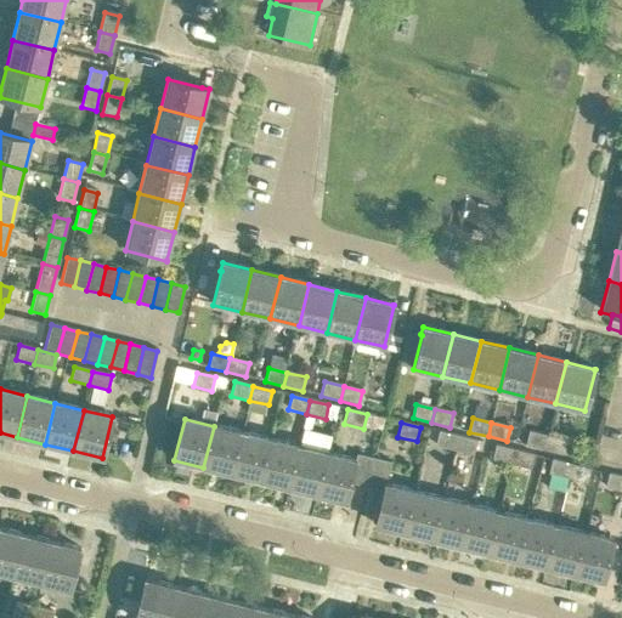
[(203,468),(232,474),(242,434),(214,426),(203,468)]
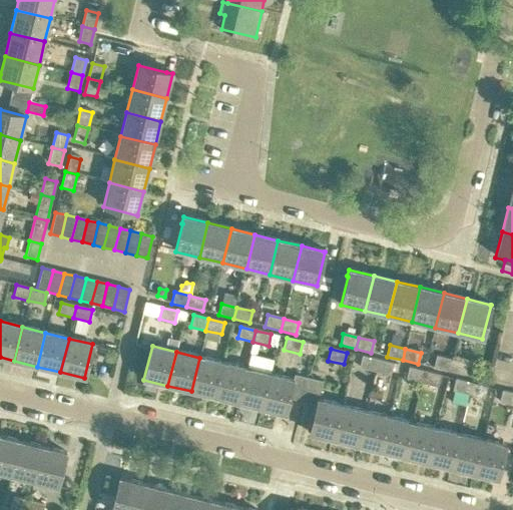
[(359,368),(375,372),(378,361),(362,357),(359,368)]
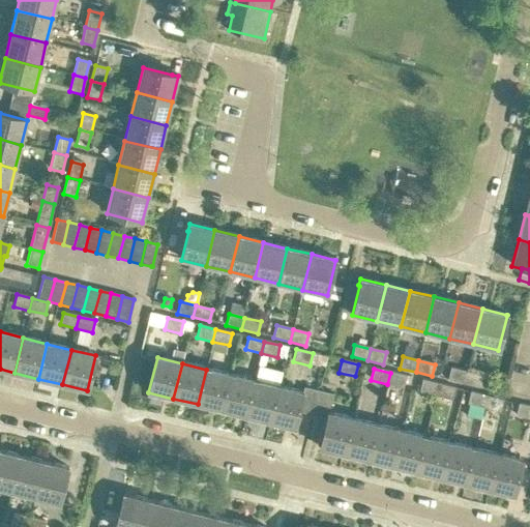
[(448,380),(464,384),(467,372),(450,369),(448,380)]
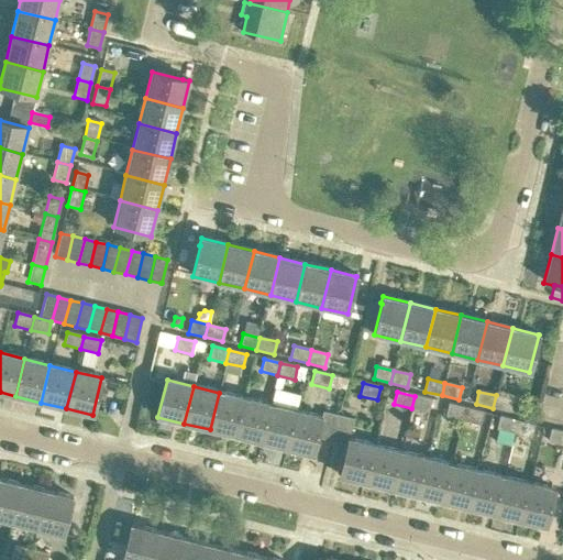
[(210,429),(235,436),(244,399),(219,393),(210,429)]
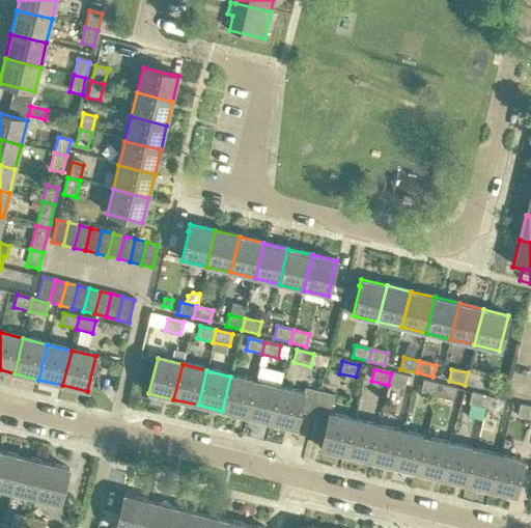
[(468,372),(465,385),(481,389),(484,377),(468,372)]
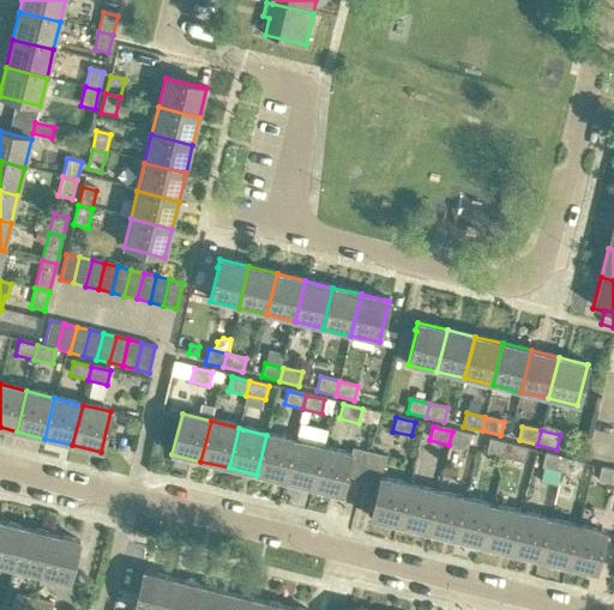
[(452,432),(449,445),(467,450),(470,435),(452,432)]
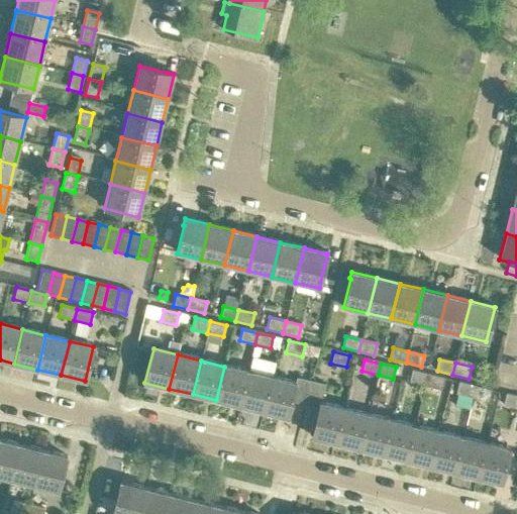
[(216,400),(239,406),(248,372),(224,367),(216,400)]
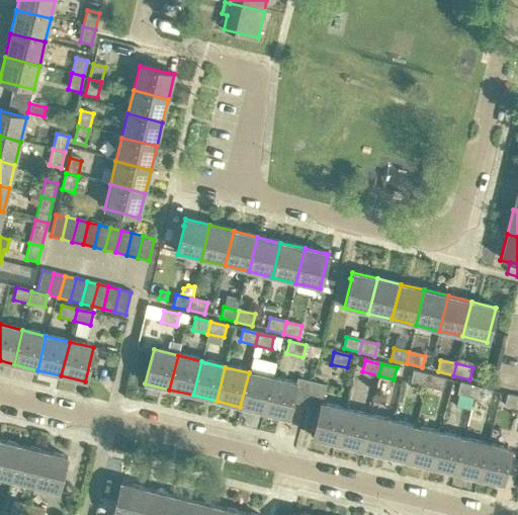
[(410,383),(425,388),(428,375),(413,371),(410,383)]
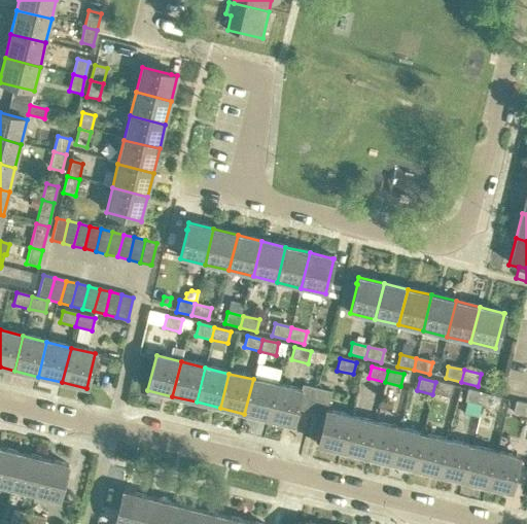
[(244,414),(269,420),(277,385),(253,379),(244,414)]
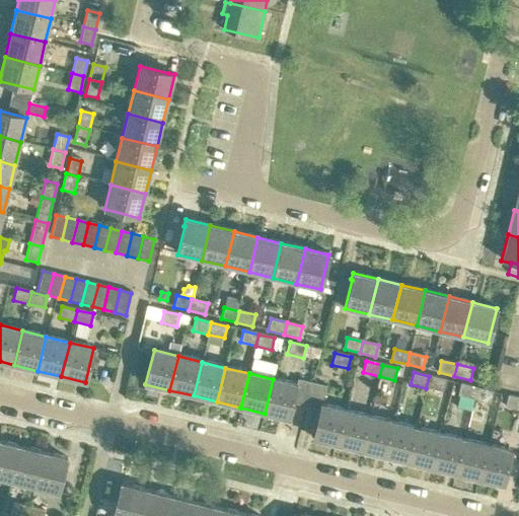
[(429,376),(426,388),(442,391),(444,380),(429,376)]
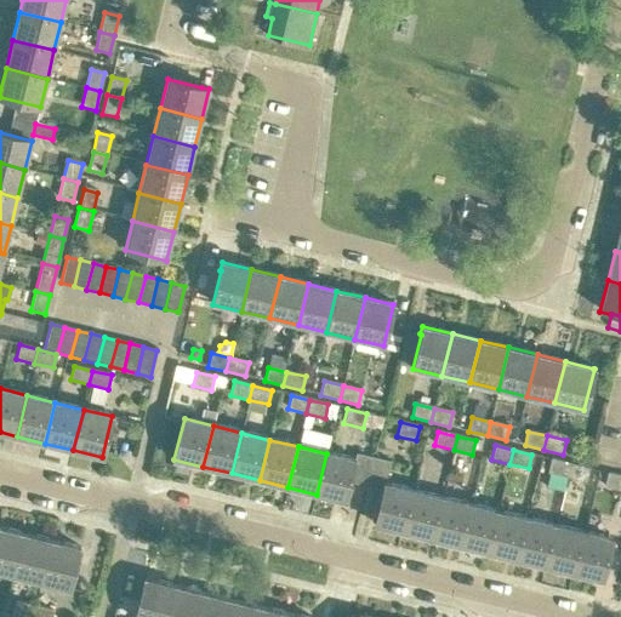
[(326,453),(317,495),(346,502),(351,483),(364,486),(371,457),(357,455),(354,461),(326,453)]
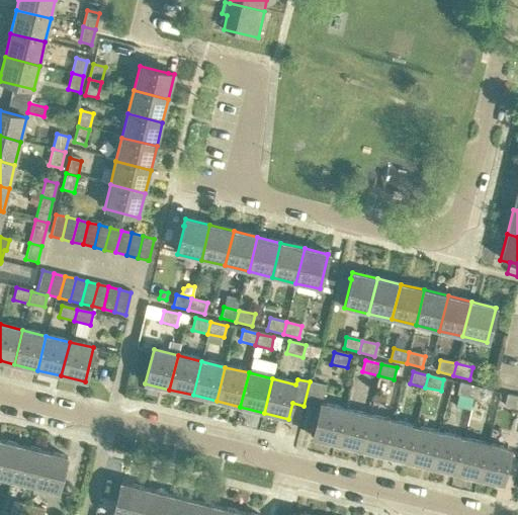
[(312,438),(336,444),(345,410),(322,404),(326,387),(314,383),(308,407),(320,410),(312,438)]
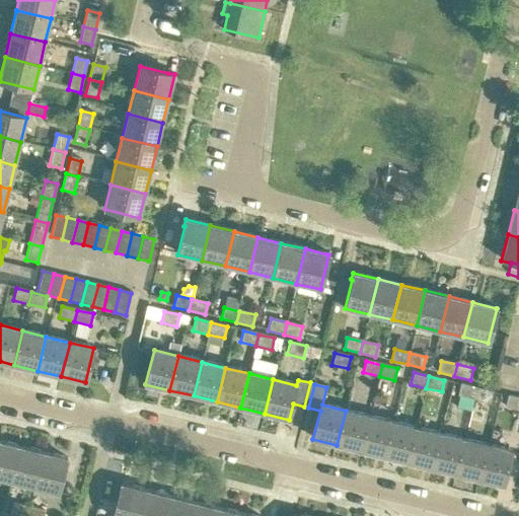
[(458,395),(473,399),(476,388),(460,384),(458,395)]
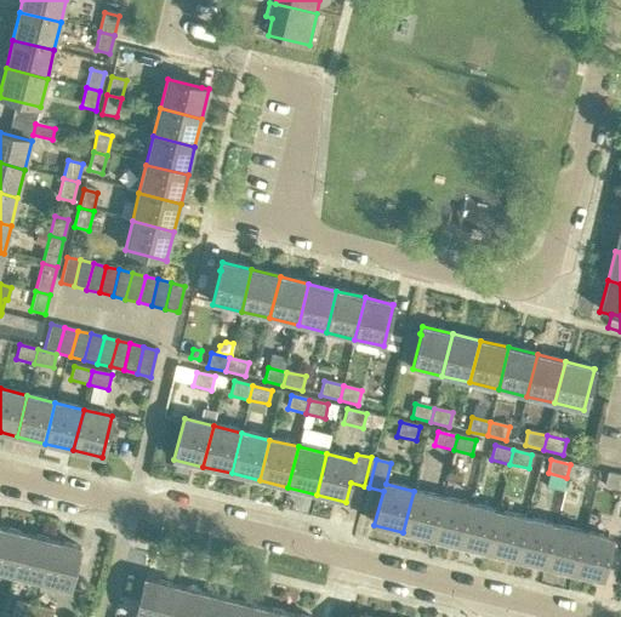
[(570,464),(567,478),(585,483),(588,468),(570,464)]
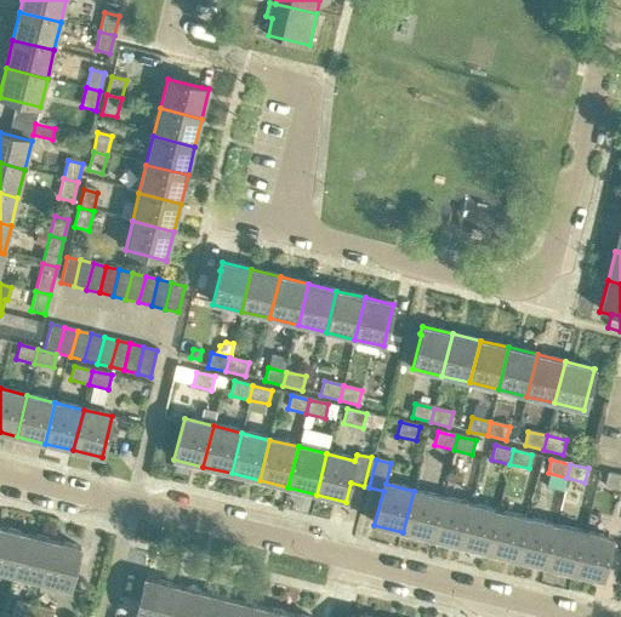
[(604,487),(620,490),(620,476),(608,473),(604,487)]
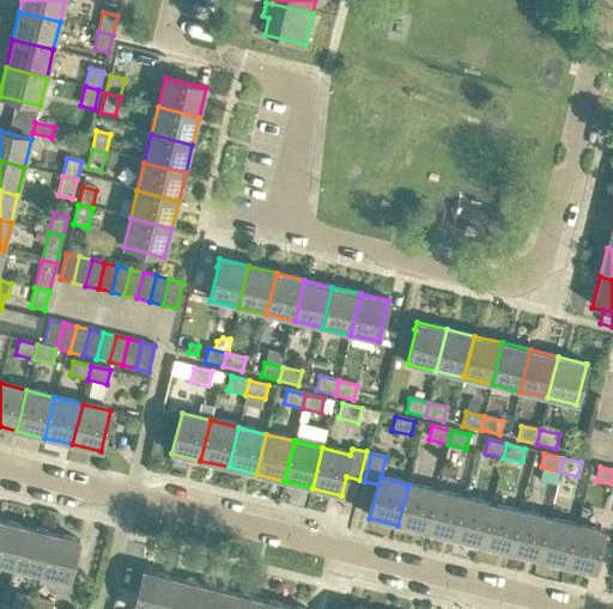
[(398,525),(426,531),(436,492),(408,485),(398,525)]
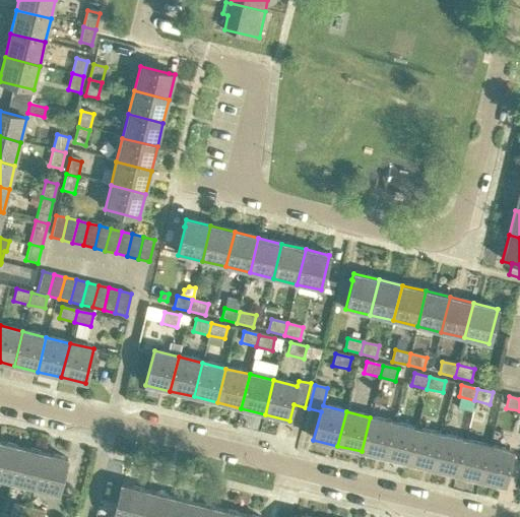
[(362,451),(385,457),(393,423),(370,417),(362,451)]
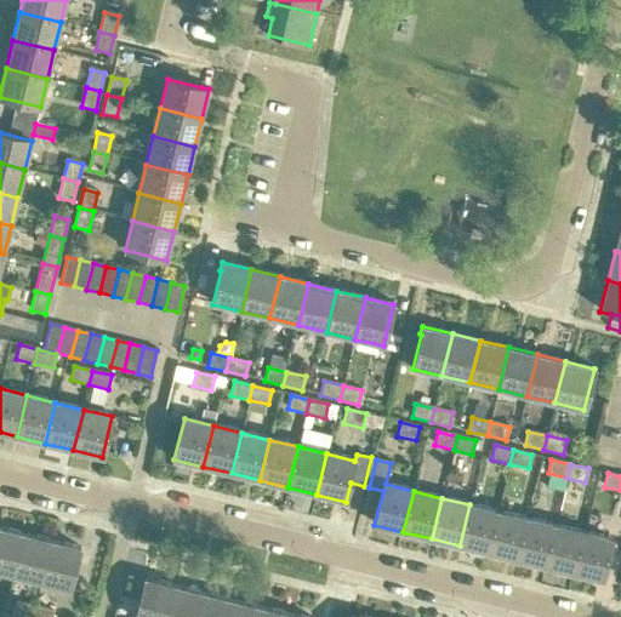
[(460,546),(488,553),(499,512),(469,504),(460,546)]
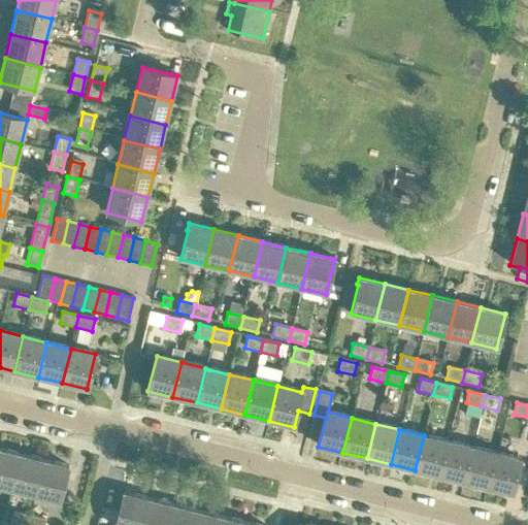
[(415,470),(439,477),(448,441),(424,435),(415,470)]
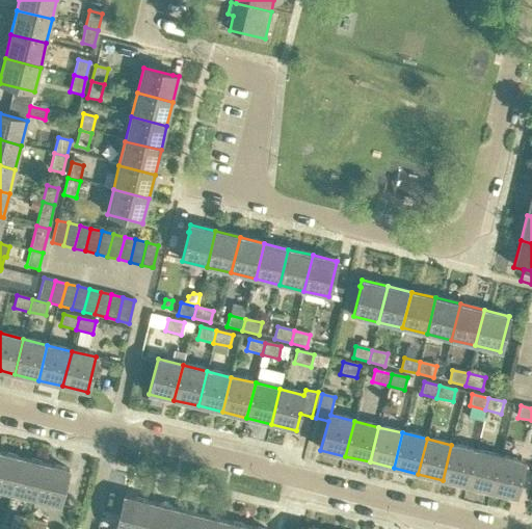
[(443,480),(467,486),(475,451),(451,445),(443,480)]
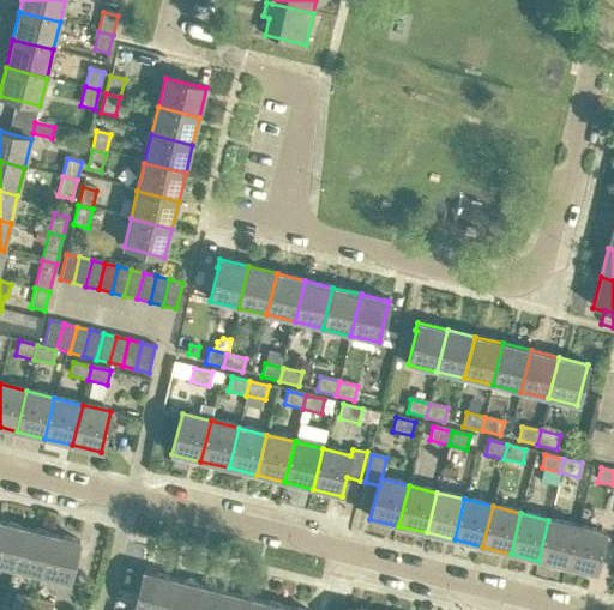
[(539,561),(566,567),(577,526),(548,520),(539,561)]
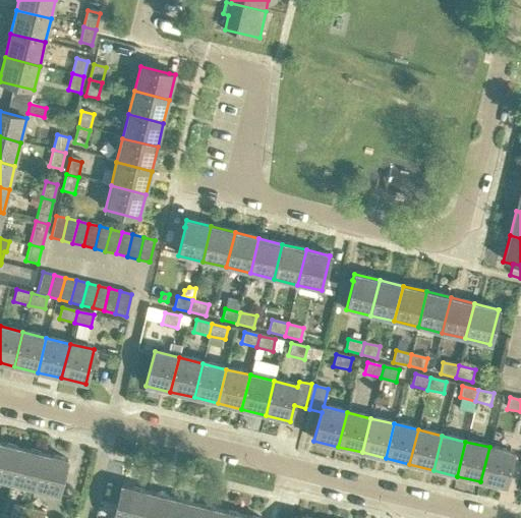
[(0,480),(10,482),(18,449),(0,444),(0,480)]
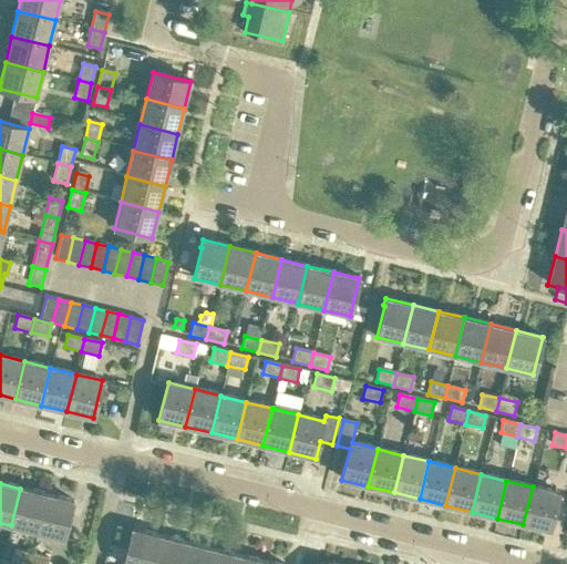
[(533,486),(523,524),(549,531),(559,493),(533,486)]
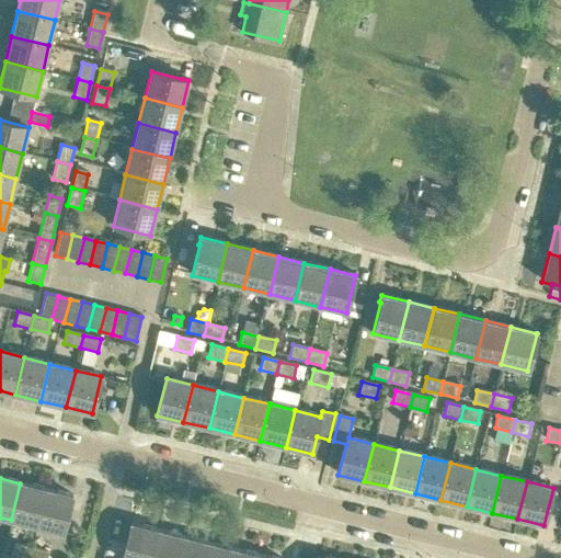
[(11,520),(36,526),(46,489),(20,484),(11,520)]
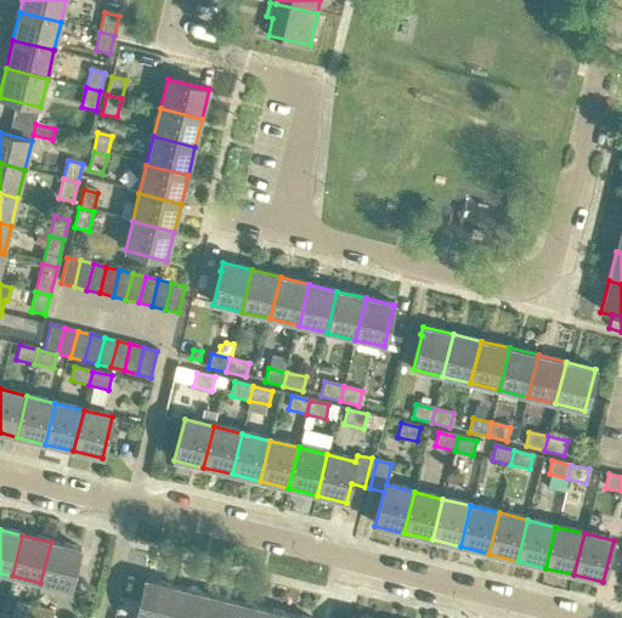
[(51,542),(40,583),(69,590),(80,549),(51,542)]
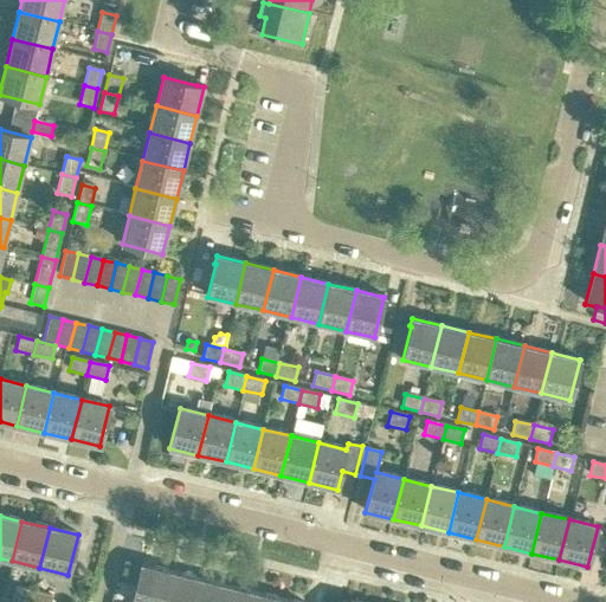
[(161,601),(169,571),(141,565),(133,601),(161,601)]
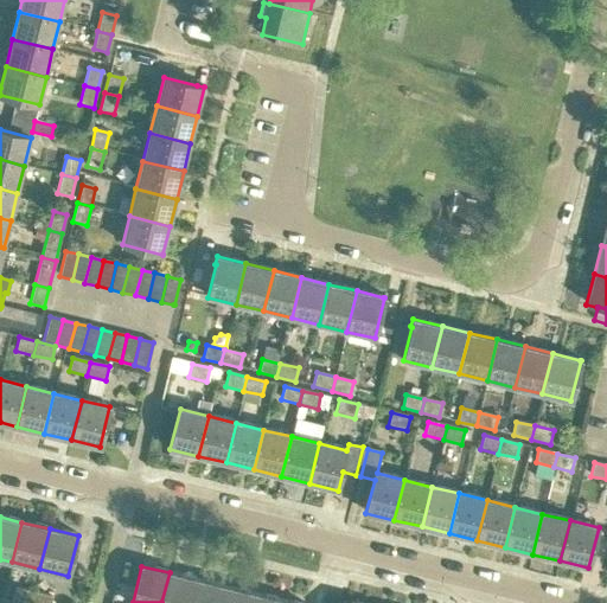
[(191,602),(197,579),(170,572),(161,602),(191,602)]
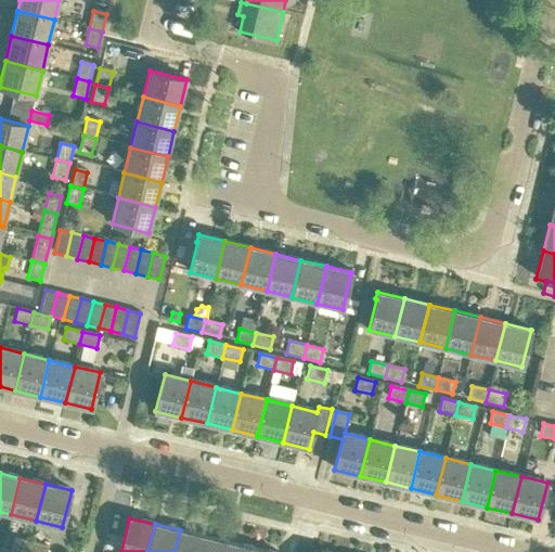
[(202,551),(205,537),(180,530),(175,551),(202,551)]
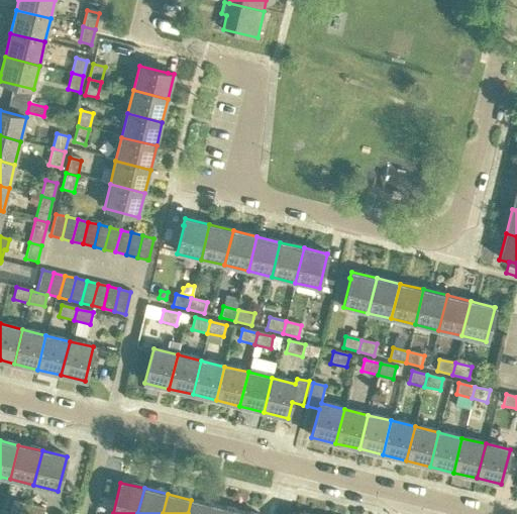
[(212,513),(215,506),(191,500),(188,513),(212,513)]
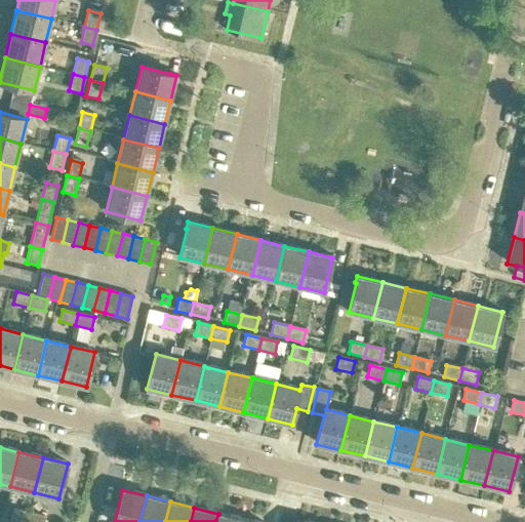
[(10,521),(28,521),(29,513),(13,509),(10,521)]
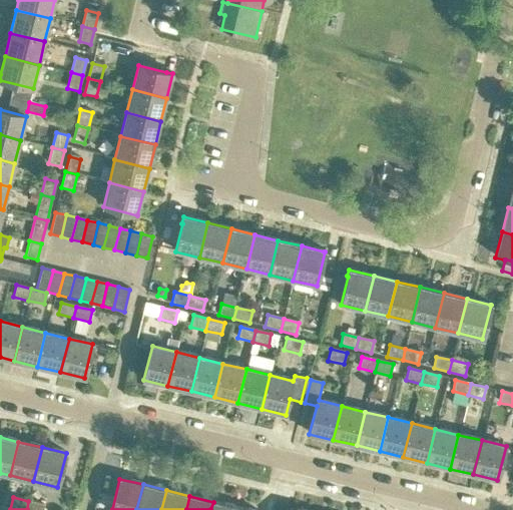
[(28,501),(27,509),(42,509),(44,505),(28,501)]
